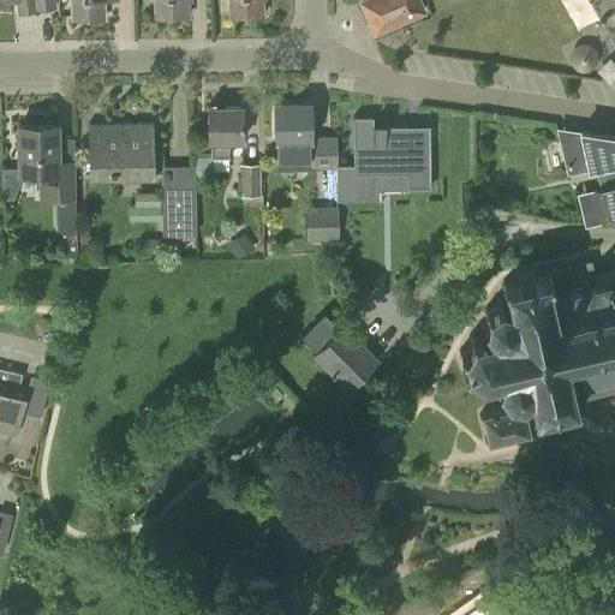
[(0,0),(0,3),(17,0),(18,12),(54,7),(53,0),(0,0)]
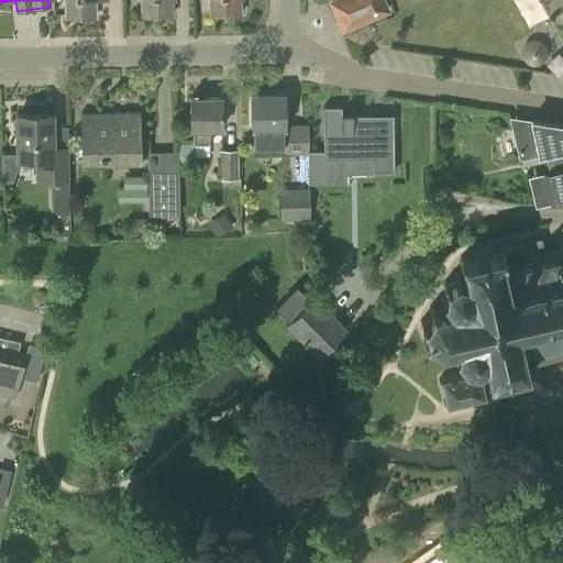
[(66,0),(66,17),(94,17),(92,0),(66,0)]
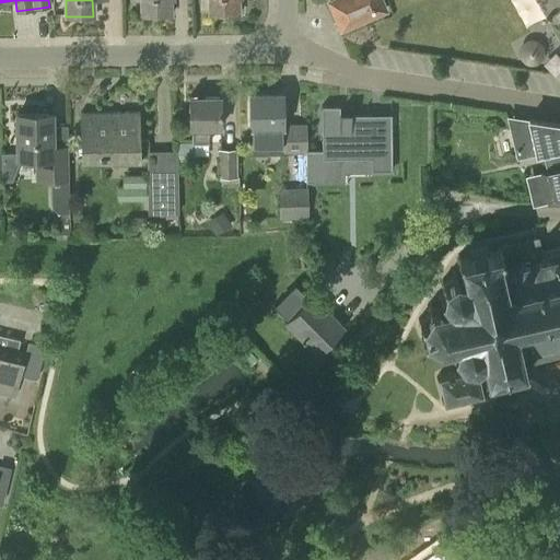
[(140,0),(141,15),(155,15),(171,15),(170,0),(140,0)]
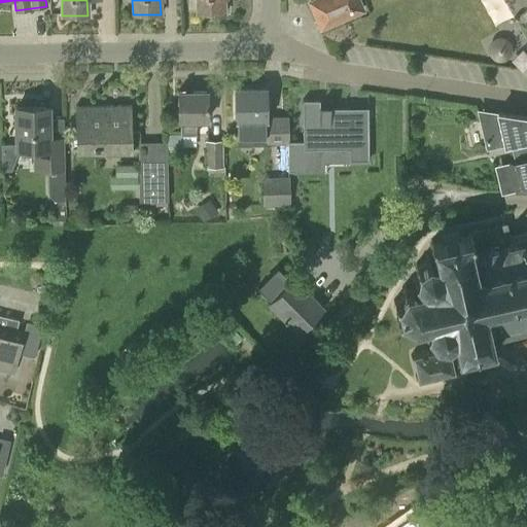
[(196,0),(197,13),(224,12),(224,0),(196,0)]
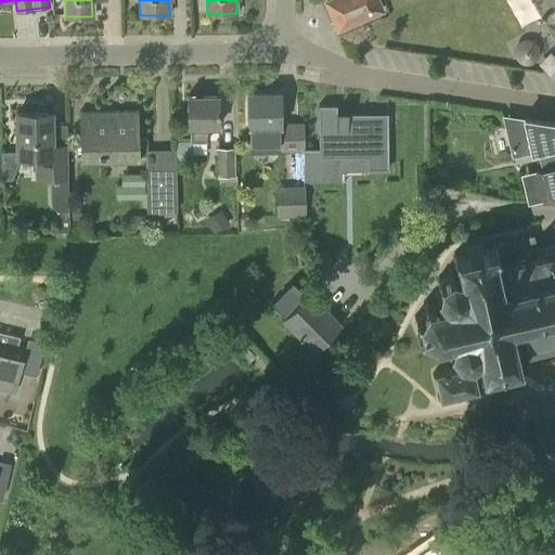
[(338,28),(382,10),(376,0),(328,0),(326,1),(338,28)]
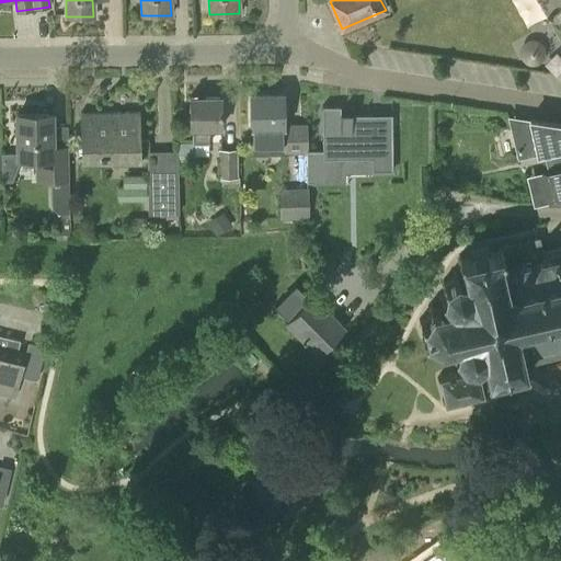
[(560,0),(538,0),(560,41),(560,0)]
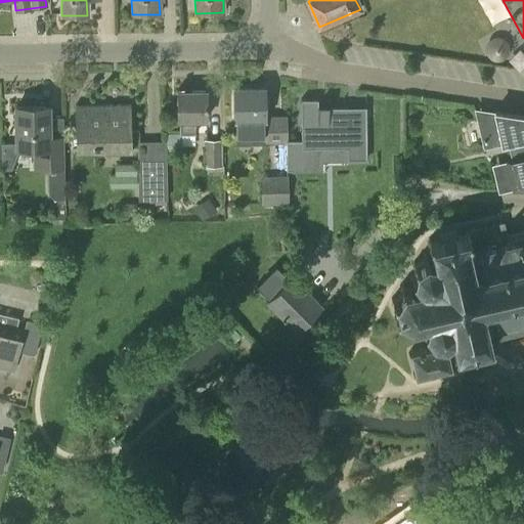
[(286,140),(287,140),(287,115),(264,116),(264,89),(234,89),(235,143),(262,143),(262,144),(286,143),(286,140)]
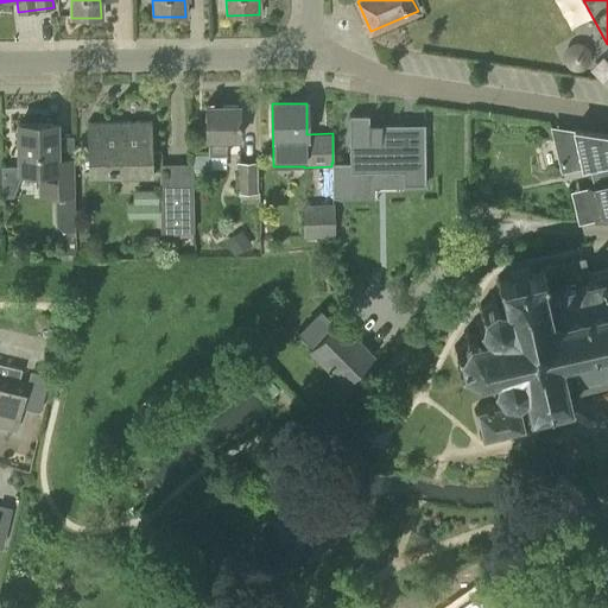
[(226,156),(226,139),(239,139),(239,105),(206,105),(206,139),(208,139),(209,156),(226,156)]
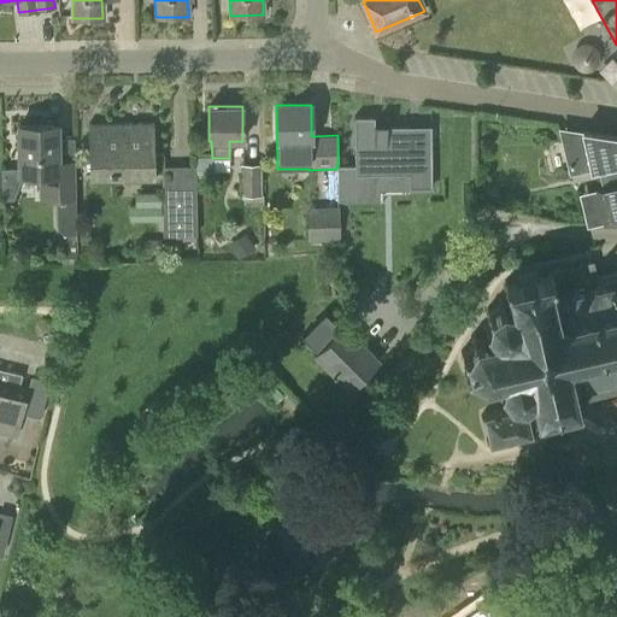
[(338,165),(336,165),(336,169),(338,195),(338,200),(356,200),(356,195),(372,194),(372,175),(410,174),(410,188),(433,188),(432,140),(410,140),(409,125),(382,125),(377,125),(374,125),(374,117),(354,117),(354,165),(338,165)]
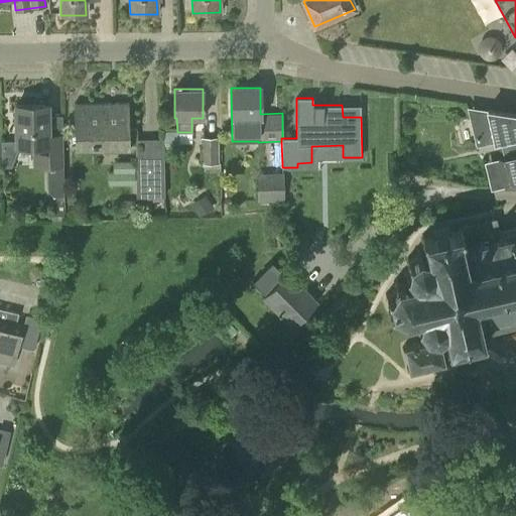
[(136,129),(129,129),(128,103),(74,104),(75,148),(129,147),(129,145),(136,144),(136,129)]
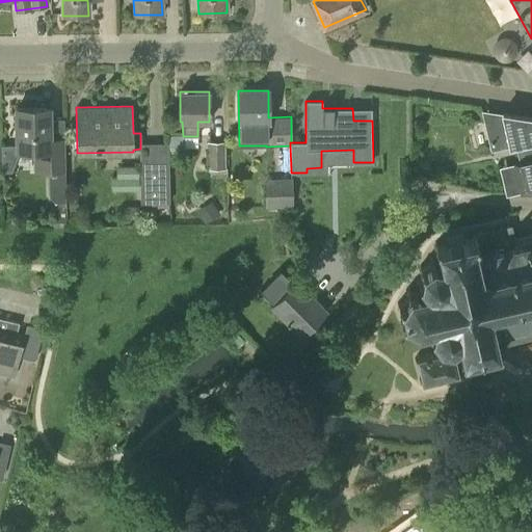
[(50,144),(49,107),(16,108),(17,150),(35,149),(35,170),(64,169),(64,143),(50,144)]
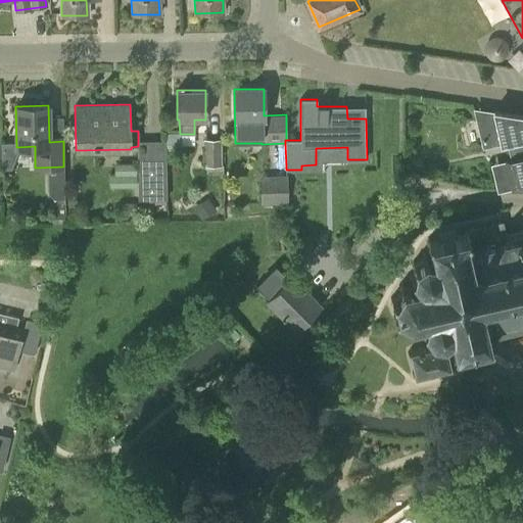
[(522,115),(492,111),(474,116),(482,146),(500,142),(500,143),(510,141),(512,149),(508,150),(510,159),(490,164),(497,192),(511,188),(522,188),(522,115)]
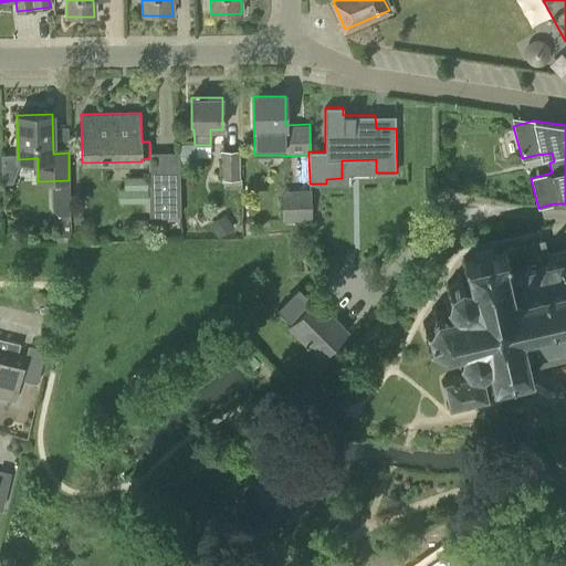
[(180,163),(195,163),(194,144),(180,144),(180,163)]
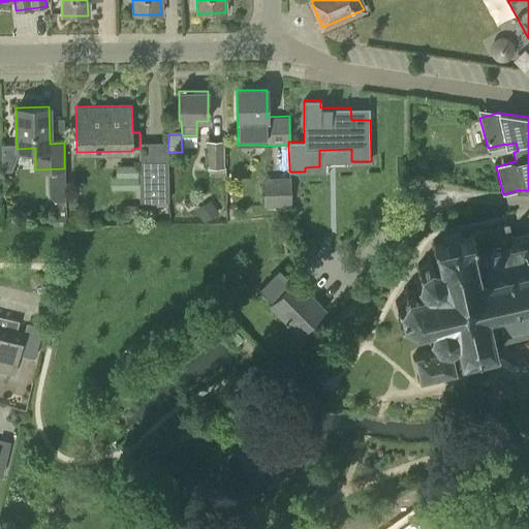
[(206,167),(222,166),(222,142),(206,142),(206,167)]
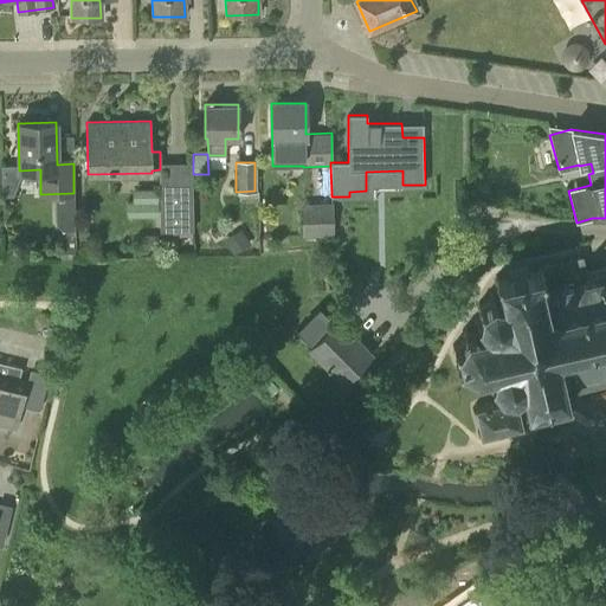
[(192,230),(192,187),(159,187),(160,231),(172,231),(192,231),(192,230)]
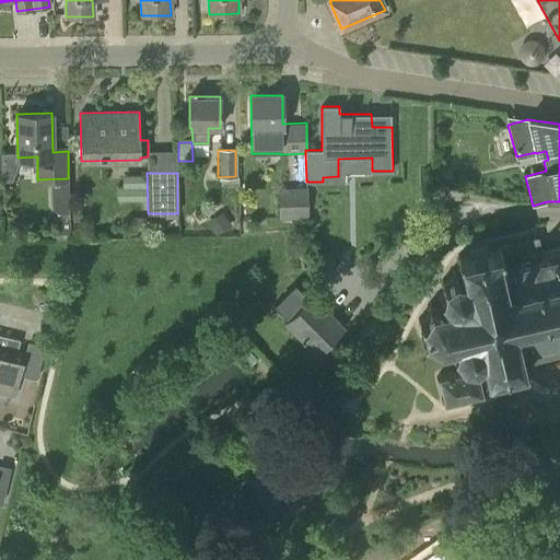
[(123,187),(146,187),(144,174),(121,175),(123,187)]
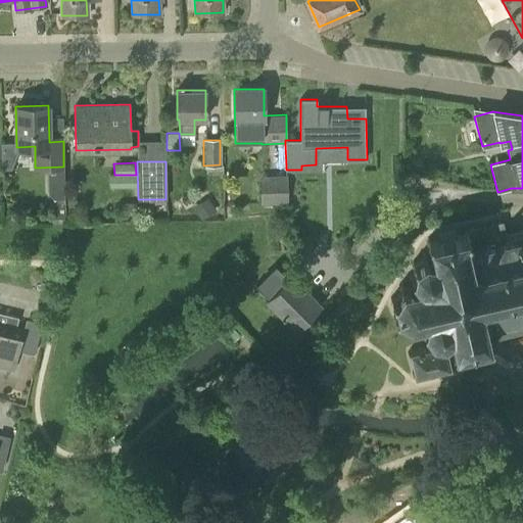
[(49,174),(49,194),(54,198),(64,198),(64,174),(49,174)]
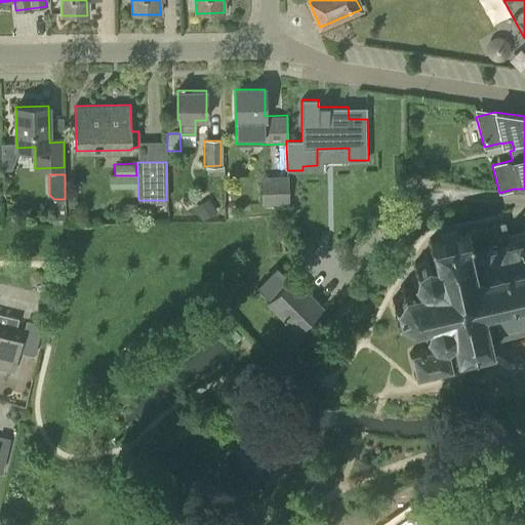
[(110,188),(136,187),(136,176),(110,176),(110,188)]
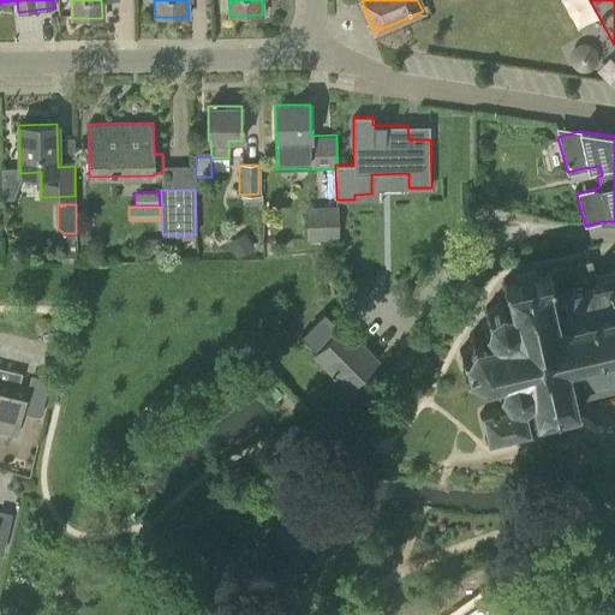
[(306,239),(335,238),(335,208),(306,208),(306,239)]
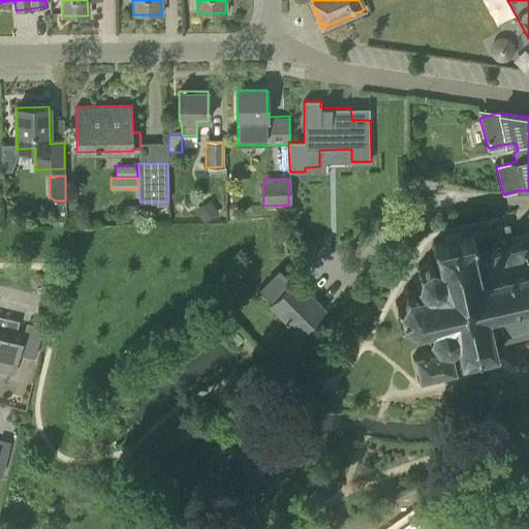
[(51,226),(65,226),(65,216),(58,216),(58,218),(51,218),(51,226)]
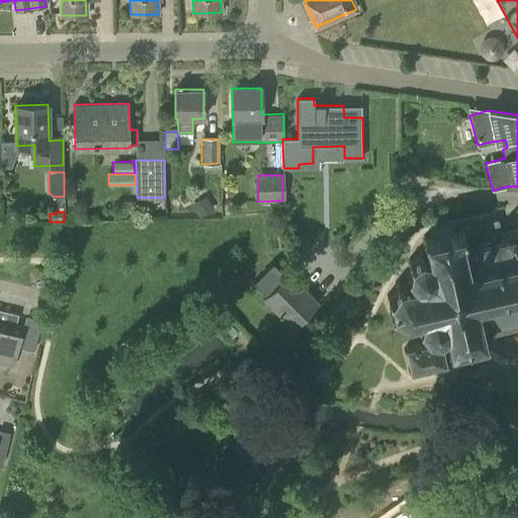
[(517,227),(517,228),(517,227),(499,230),(497,220),(460,226),(456,233),(451,234),(450,228),(432,231),(433,238),(427,239),(423,237),(421,241),(425,243),(427,257),(420,255),(421,252),(418,251),(417,256),(411,261),(408,259),(406,262),(409,264),(408,270),(403,274),(406,277),(408,275),(413,281),(400,283),(397,279),(394,283),(397,286),(391,296),(386,295),(385,298),(391,300),(393,310),(390,313),(392,316),(395,314),(404,319),(403,324),(407,325),(408,320),(421,317),(419,325),(416,325),(417,328),(420,327),(425,333),(423,342),(421,342),(422,344),(408,347),(408,345),(405,346),(406,349),(403,350),(404,352),(406,352),(409,369),(407,369),(408,372),(411,371),(412,373),(414,373),(414,371),(426,368),(427,370),(429,370),(428,368),(442,365),(442,366),(445,366),(445,364),(446,364),(446,362),(448,362),(447,359),(445,360),(444,357),(447,356),(452,348),(458,347),(459,353),(478,349),(477,343),(483,341),(487,344),(489,341),(485,338),(484,336),(517,327),(517,227)]
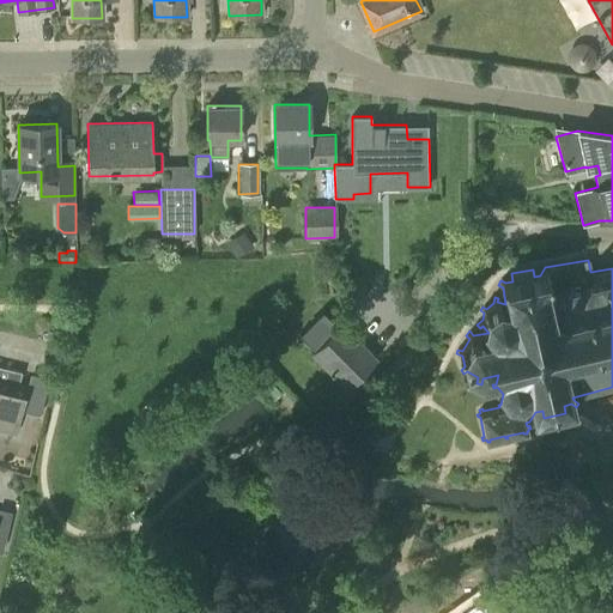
[(338,326),(322,311),(299,334),(314,349),(311,351),(314,354),(305,363),(331,389),(340,380),(347,387),(377,358),(341,322),(338,326)]
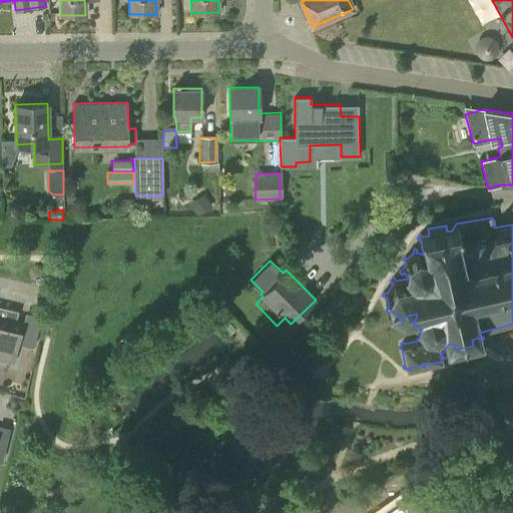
[(0,313),(0,359),(13,363),(23,324),(16,322),(18,311),(7,308),(5,315),(0,313)]
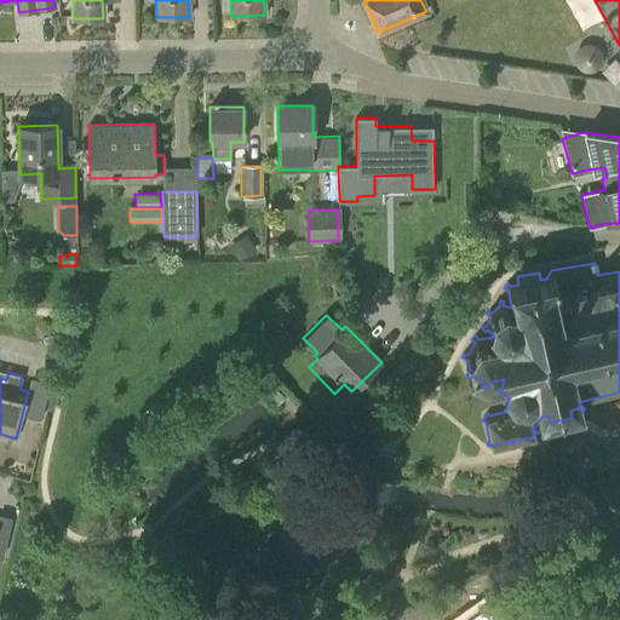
[(619,395),(596,401),(598,412),(619,406),(619,395)]
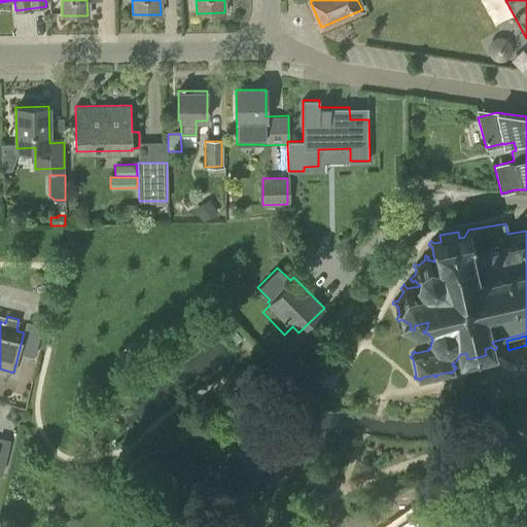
[(526,402),(503,408),(514,452),(526,449),(526,402)]
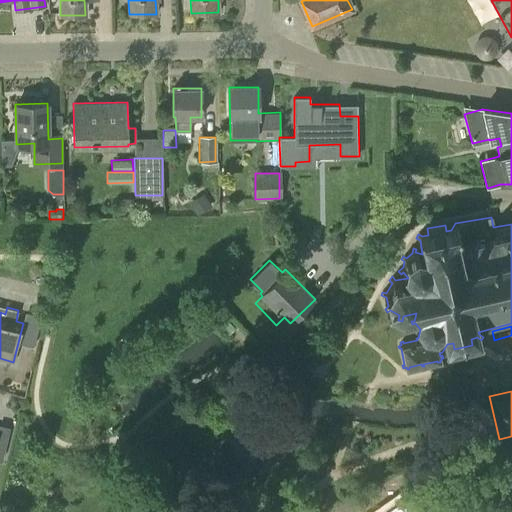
[(414,511),(403,497),(381,511),(414,511)]
